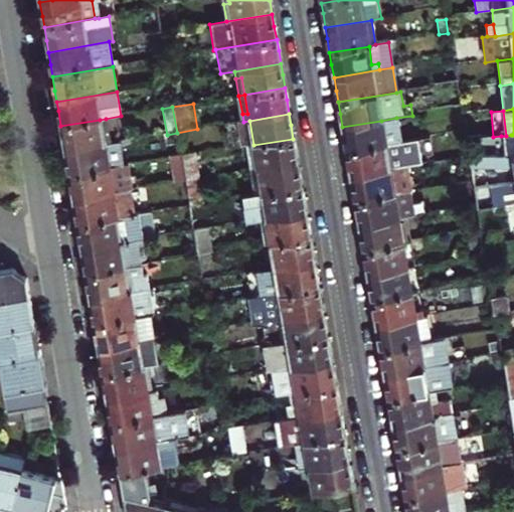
[(400,143),(396,118),(381,121),(385,146),(400,143)]
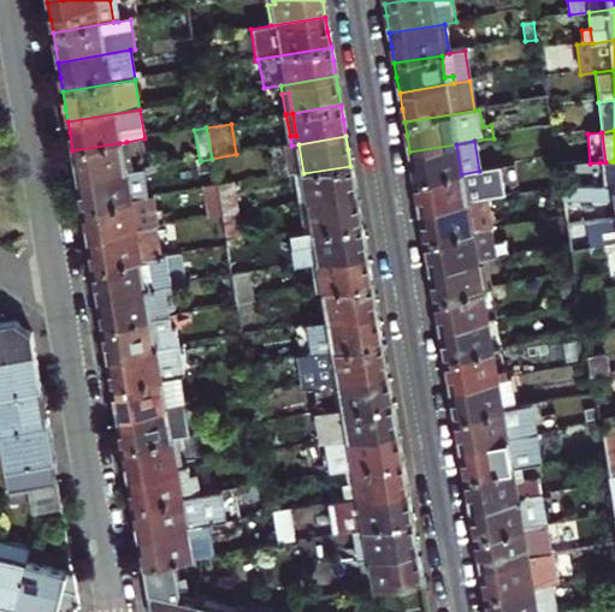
[(130,164),(126,142),(119,143),(123,165),(130,164)]
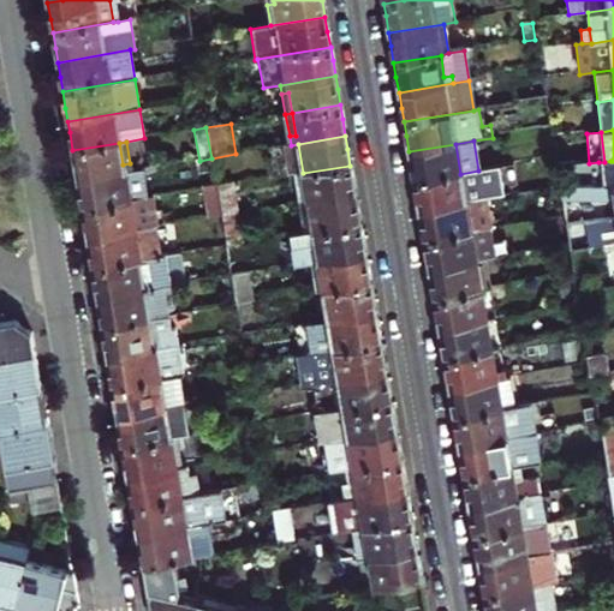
[(78,181),(131,172),(130,163),(123,165),(119,143),(72,150),(76,166),(78,181)]
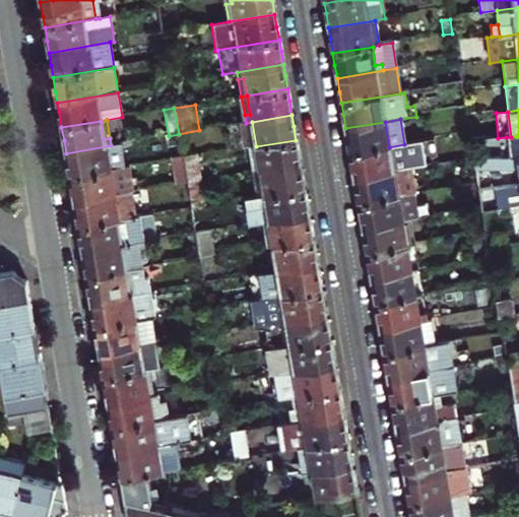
[(246,148),(250,147),(256,146),(252,122),(246,123),(242,123),(246,148)]
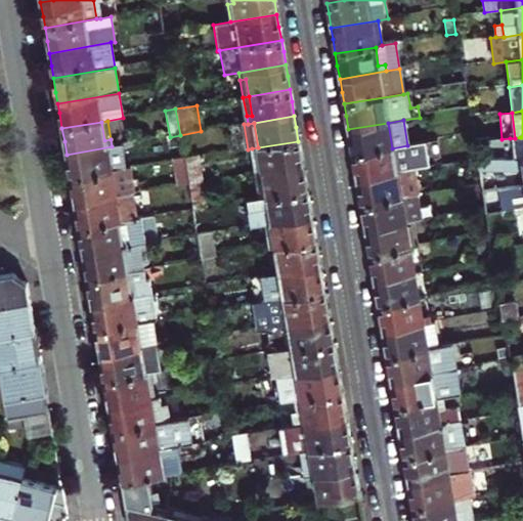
[(352,155),(392,148),(388,123),(348,129),(350,141),(352,155)]
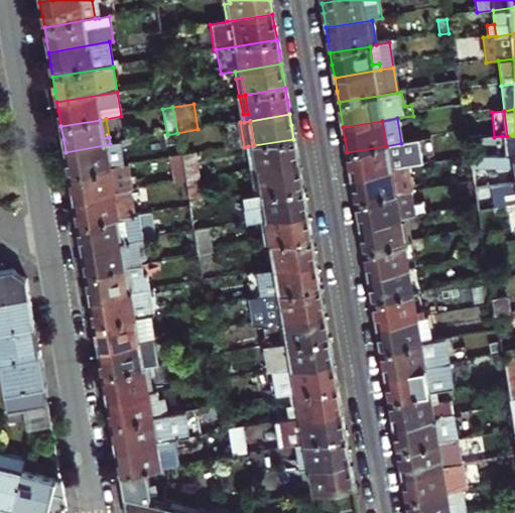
[(502,136),(505,158),(514,158),(512,135),(507,136),(502,136)]
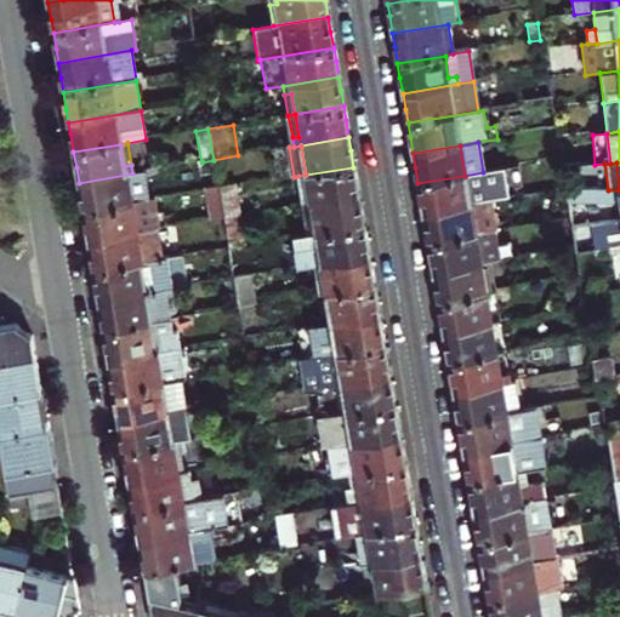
[(303,206),(359,196),(356,180),(353,167),(306,175),(310,196),(302,198),(303,206)]
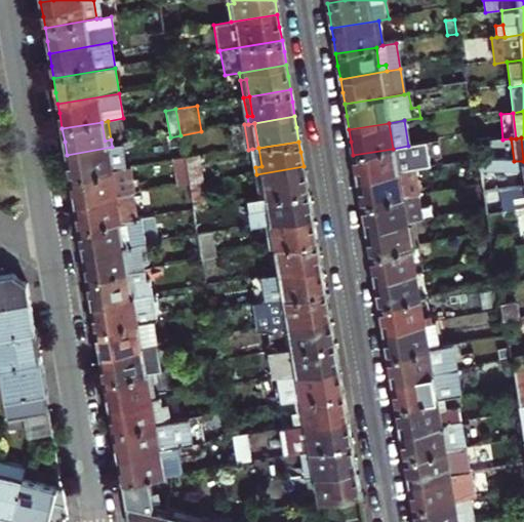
[(408,146),(393,149),(353,155),(356,169),(358,181),(413,171),(430,168),(425,143),(408,146)]
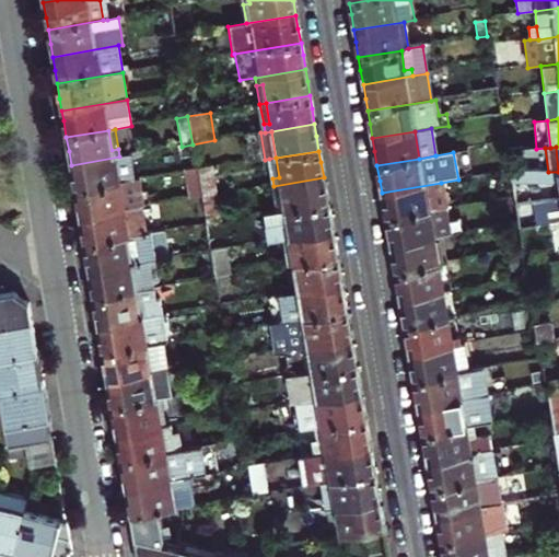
[(129,154),(119,157),(71,165),(73,178),(76,192),(134,182),(129,154)]
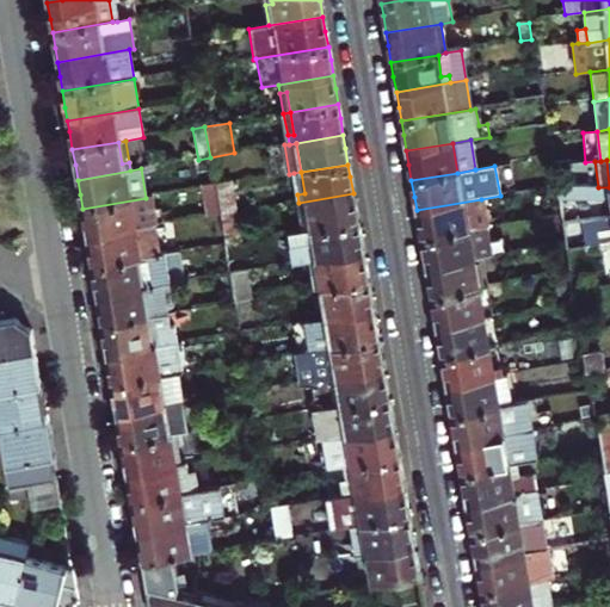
[(305,193),(301,172),(294,173),(297,194),(305,193)]
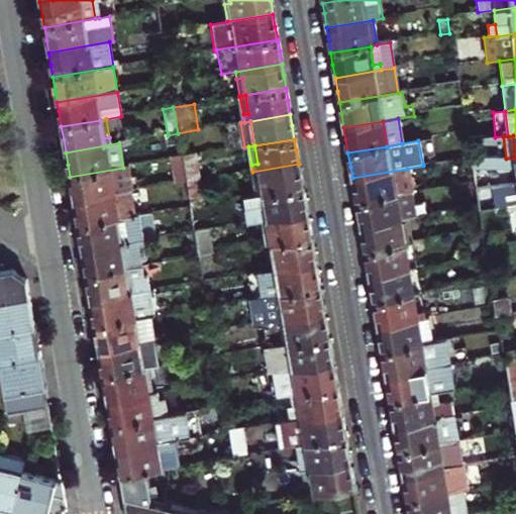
[(186,183),(199,181),(195,156),(182,159),(186,183)]
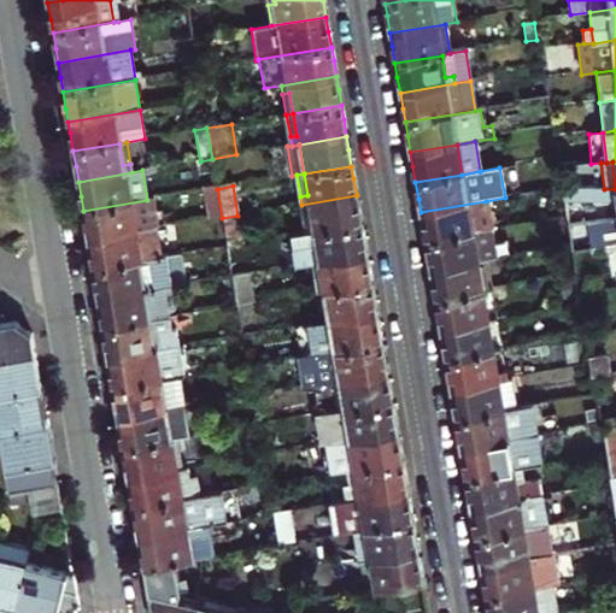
[(615,189),(604,189),(561,188),(563,200),(615,201),(615,189)]
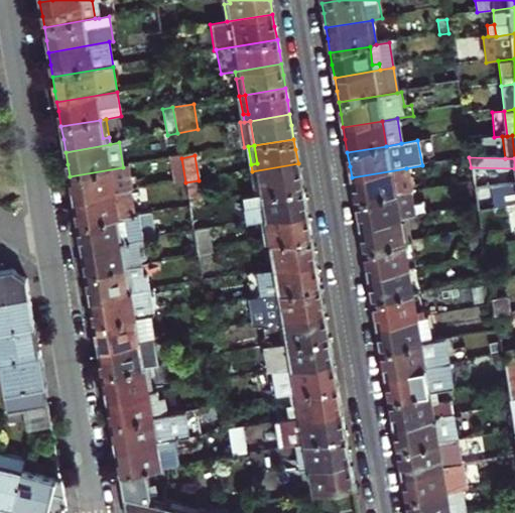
[(175,184),(185,182),(181,158),(171,159),(175,184)]
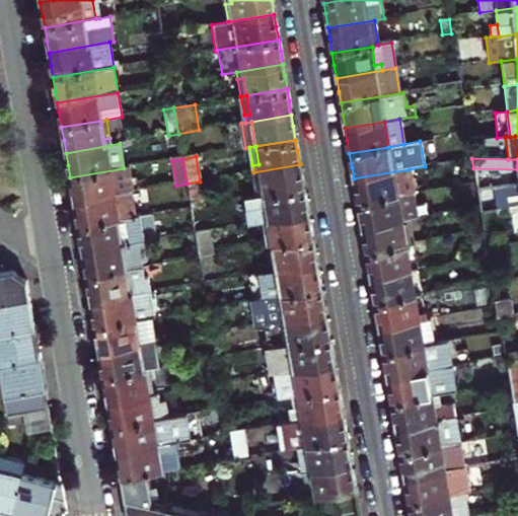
[(264,197),(304,190),(302,176),(300,164),(253,172),(255,179),(261,178),(264,197)]
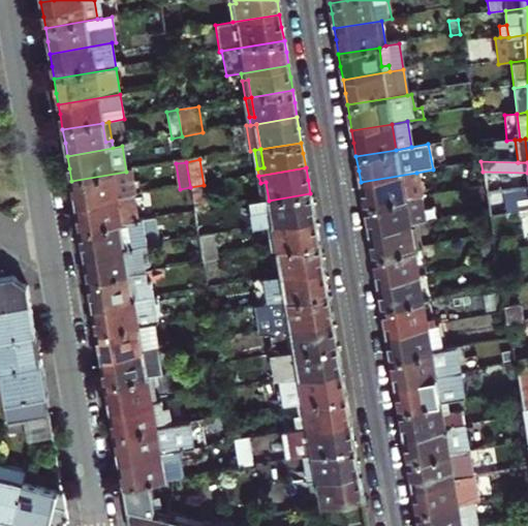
[(75,207),(132,197),(134,196),(132,183),(130,172),(126,172),(71,181),(73,193),(75,207)]
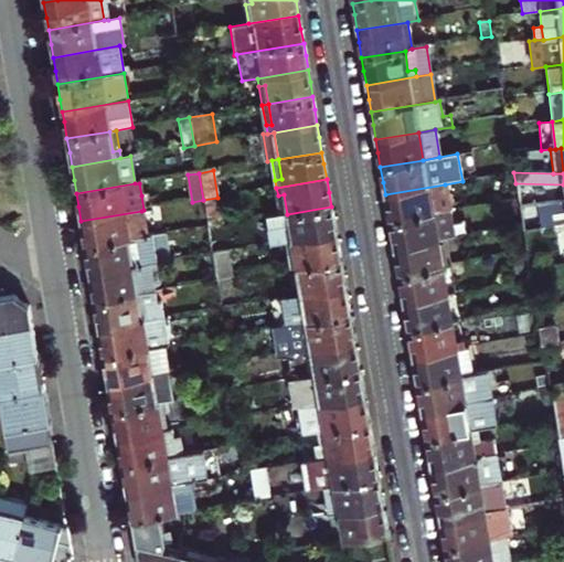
[(449,211),(445,184),(385,194),(387,208),(390,221),(448,211),(449,211)]
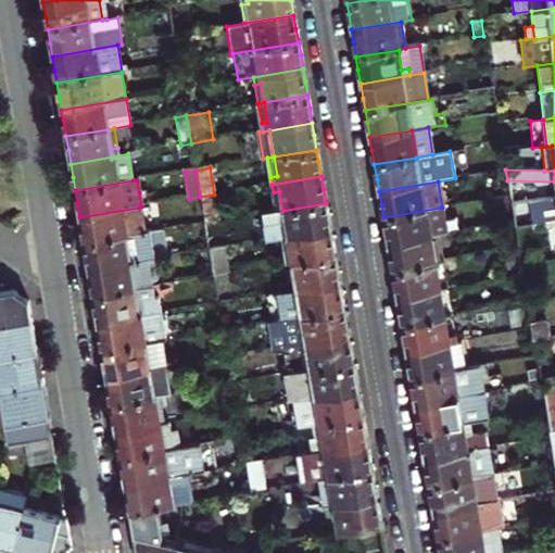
[(282,211),(279,191),(274,192),(277,212),(282,211)]
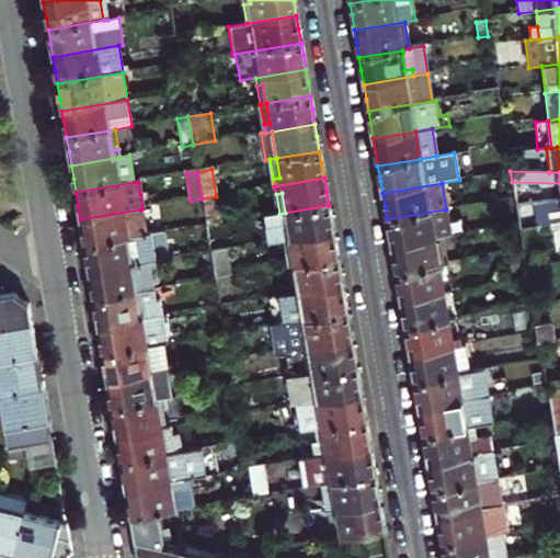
[(206,226),(220,224),(216,196),(202,198),(206,226)]
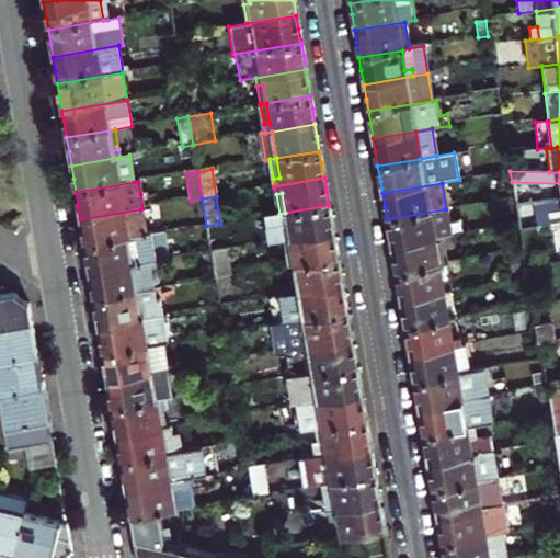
[(559,201),(532,203),(537,227),(551,225),(559,223),(559,201)]
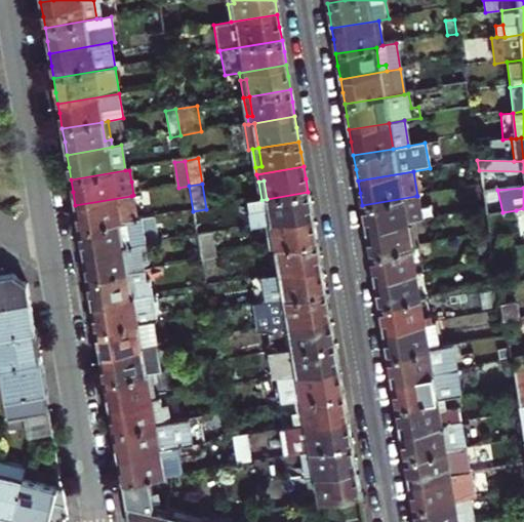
[(265,226),(312,217),(310,203),(308,192),(267,199),(262,200),(248,202),(250,211),(247,211),(250,228),(265,226)]
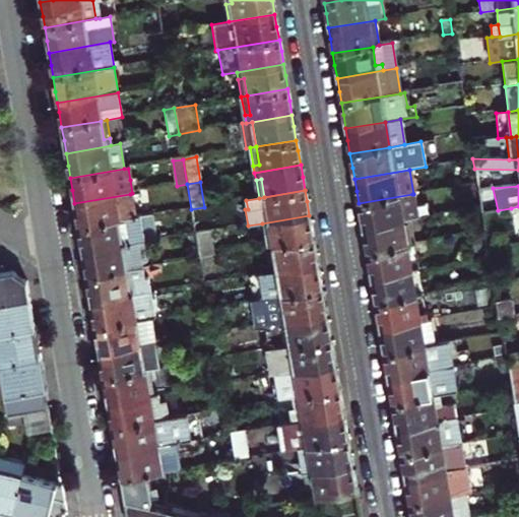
[(78,228),(134,218),(130,194),(74,203),(76,213),(78,228)]
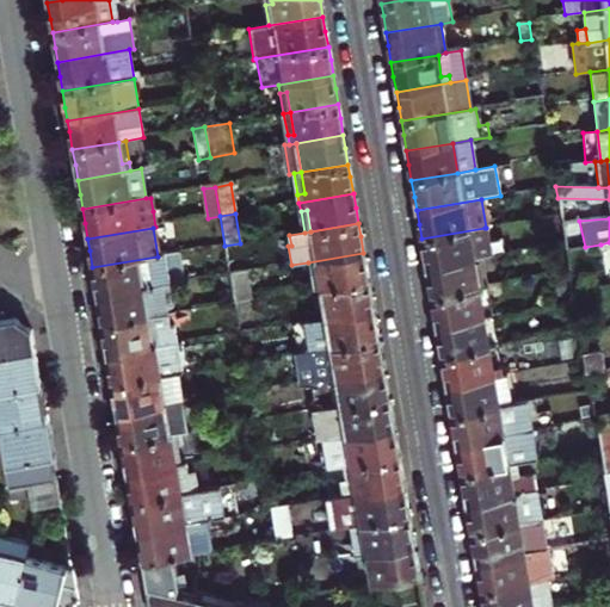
[(426,268),(474,260),(474,259),(491,256),(485,228),(421,239),(424,254),(426,268)]
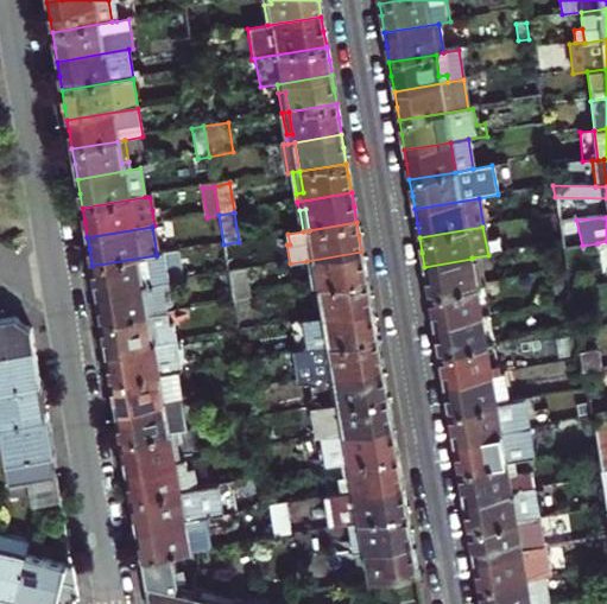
[(97,296),(163,285),(183,281),(178,252),(157,255),(92,266),(94,281),(97,296)]
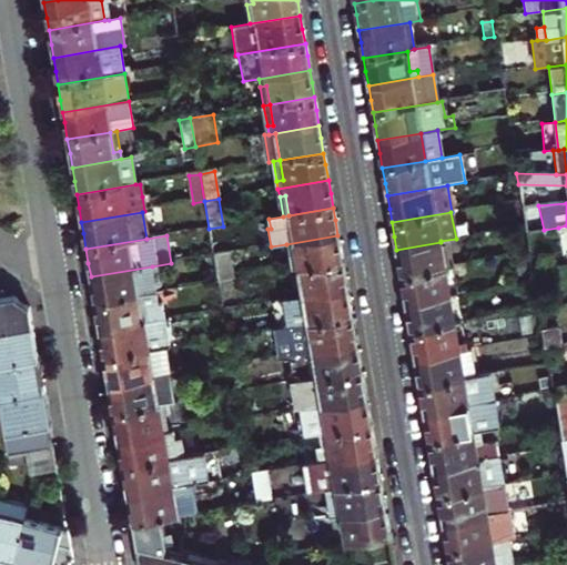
[(297,271),(342,263),(340,250),(337,235),(286,244),(289,252),(294,251),(297,271)]
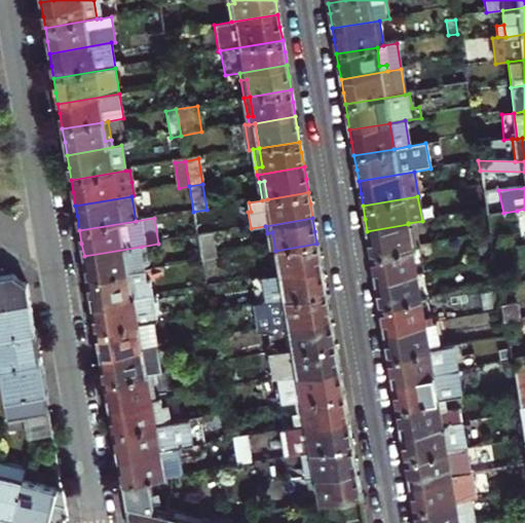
[(371,257),(412,250),(409,231),(414,230),(413,223),(408,224),(367,231),(369,243),(371,257)]
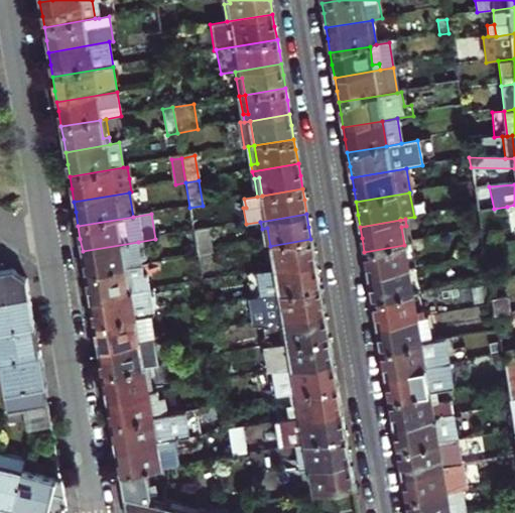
[(401,227),(404,245),(410,244),(406,226),(401,227)]
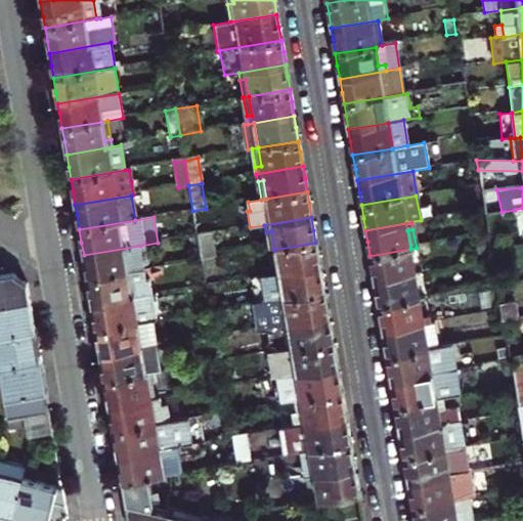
[(266,232),(269,251),(274,250),(271,231),(266,232)]
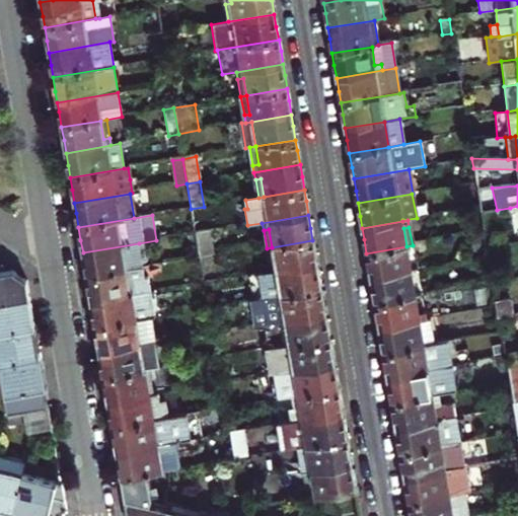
[(200,259),(212,256),(208,232),(195,234),(200,259)]
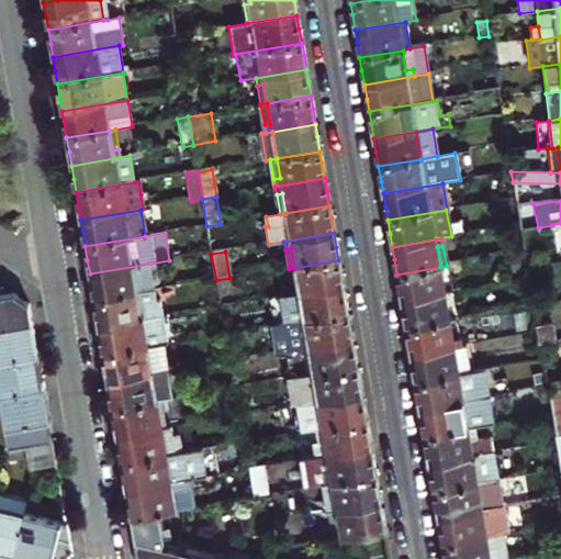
[(524,271),(522,255),(509,256),(512,274),(524,271)]
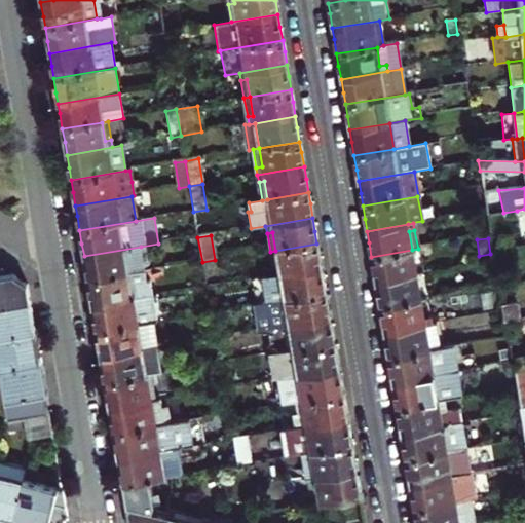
[(274,276),(322,268),(320,256),(316,244),(275,251),(278,268),(273,269),(274,276)]
